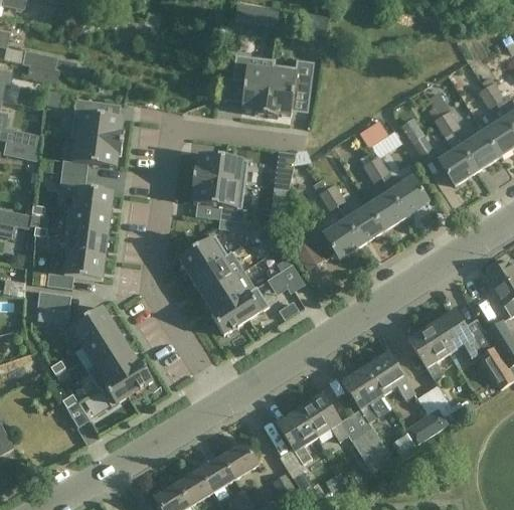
[(0,4),(23,9),(26,0),(0,0),(0,4)]
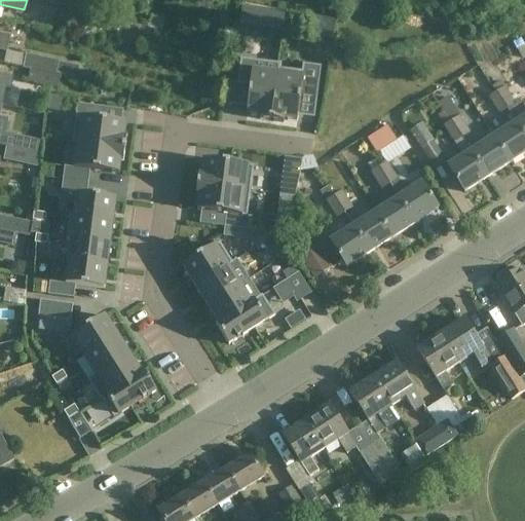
[(524,1),(518,0),(507,0),(503,10),(524,12),(524,1)]
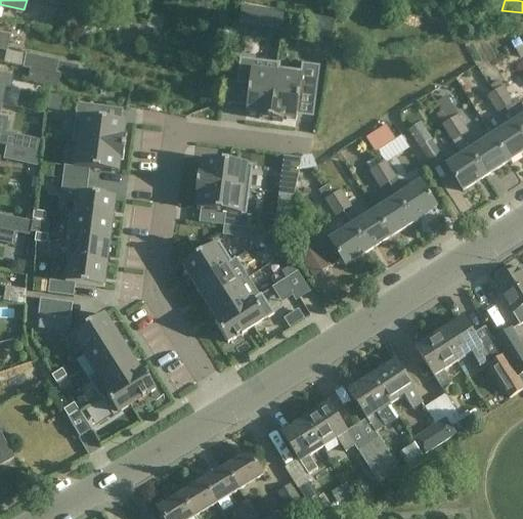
[(257,3),(254,23),(267,24),(269,4),(257,3)]
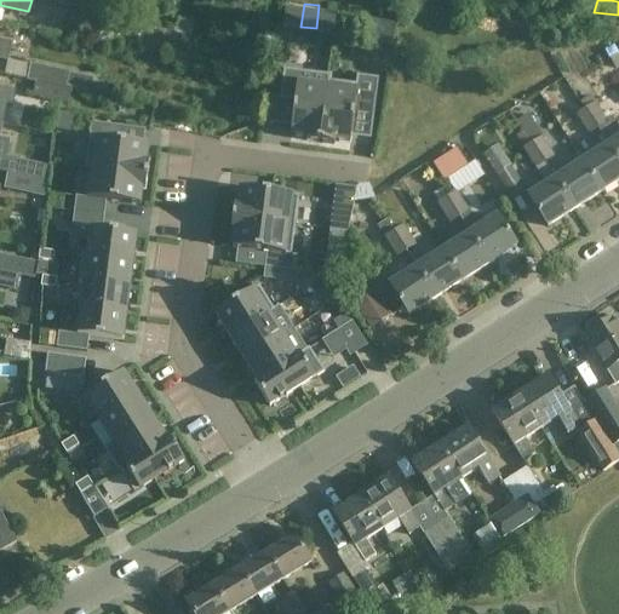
[(276,39),(278,30),(265,28),(264,38),(276,39)]
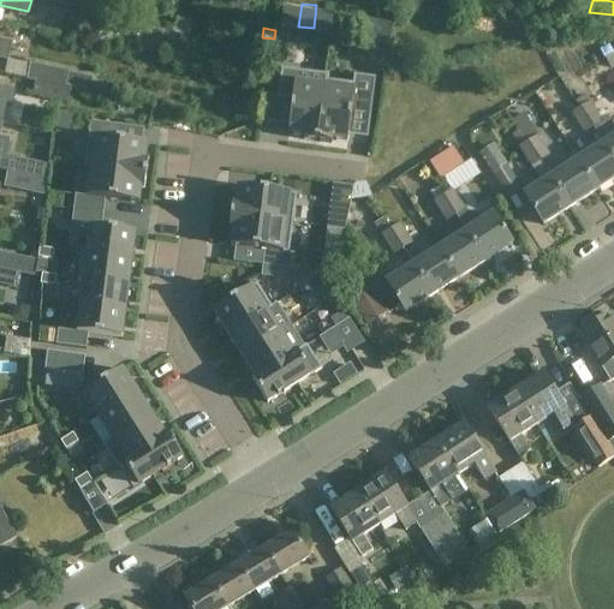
[(0,54),(6,55),(6,54),(10,39),(0,36),(0,54)]
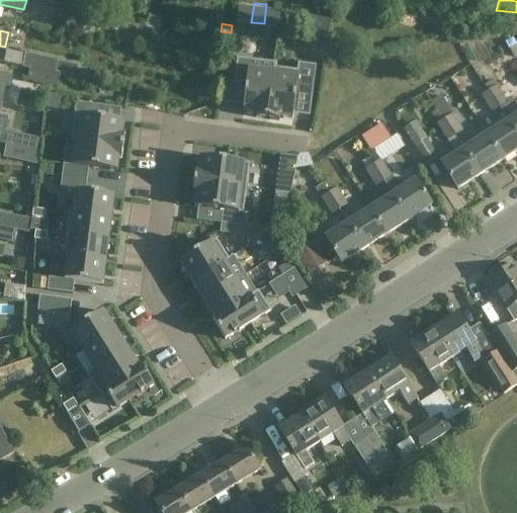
[(133,31),(118,31),(118,40),(133,40),(133,31)]
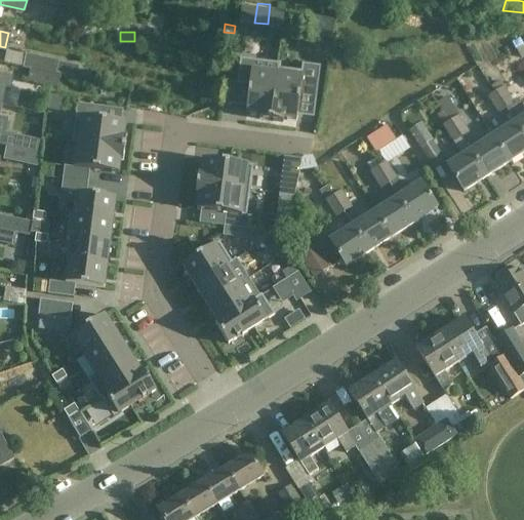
[(26,50),(23,63),(31,64),(61,70),(76,73),(78,62),(59,57),(59,56),(26,49),(26,50)]
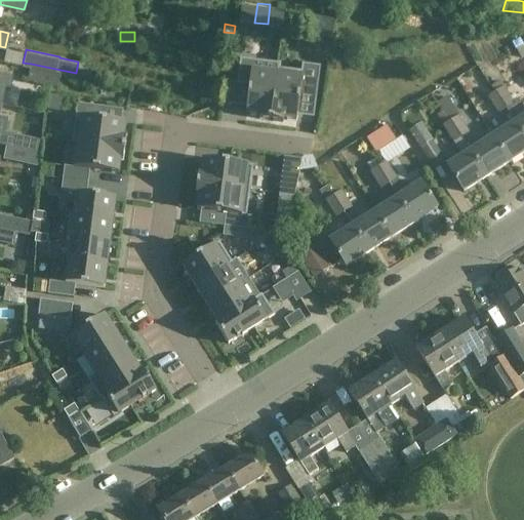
[(270,117),(276,69),(277,70),(279,60),(240,54),(236,80),(249,82),(245,111),(258,113),(258,115),(270,117)]
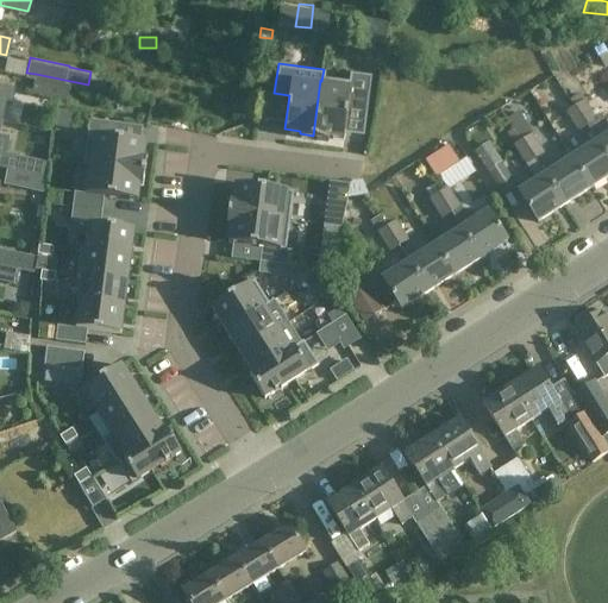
[(343,136),(348,106),(365,108),(370,73),(350,70),(348,83),(321,81),(320,80),(313,136),(327,137),(327,134),(343,136)]
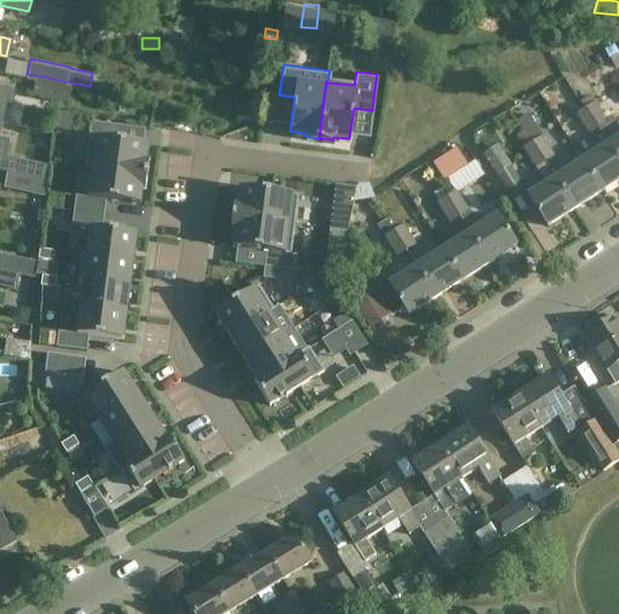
[(72,82),(36,75),(33,92),(69,99),(72,82)]
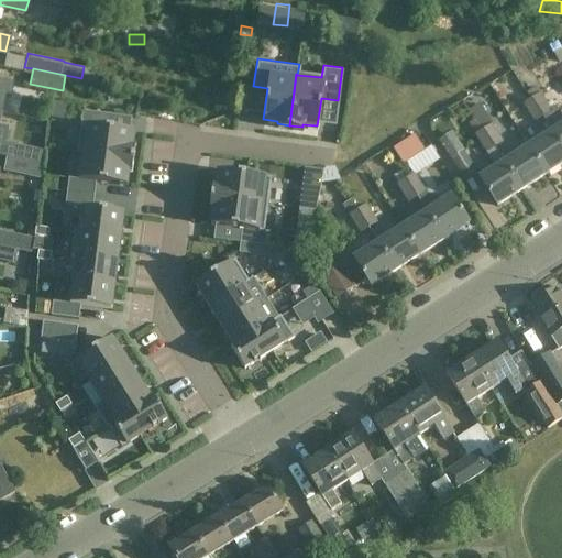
[(531,95),(544,115),(553,128),(561,140),(561,110),(558,102),(552,107),(540,89),(531,95)]
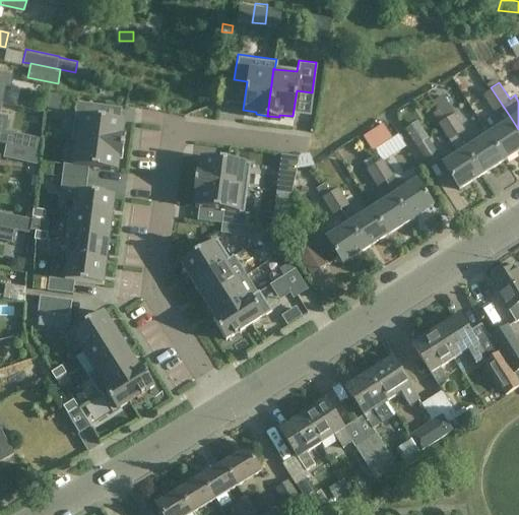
[(503,106),(491,87),(484,92),(496,110),(503,106)]
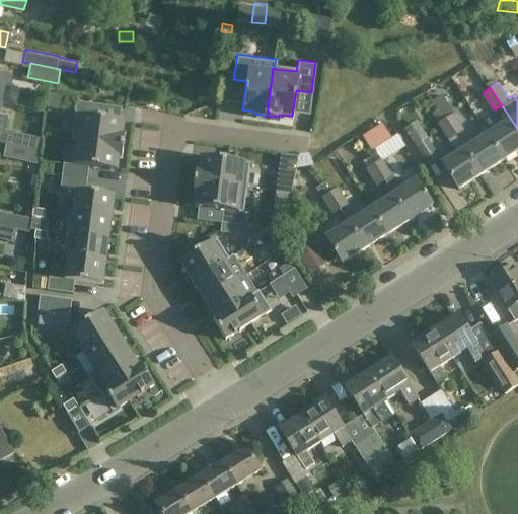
[(121,132),(123,118),(99,115),(100,101),(75,98),(71,137),(75,138),(123,143),(124,132),(121,132)]
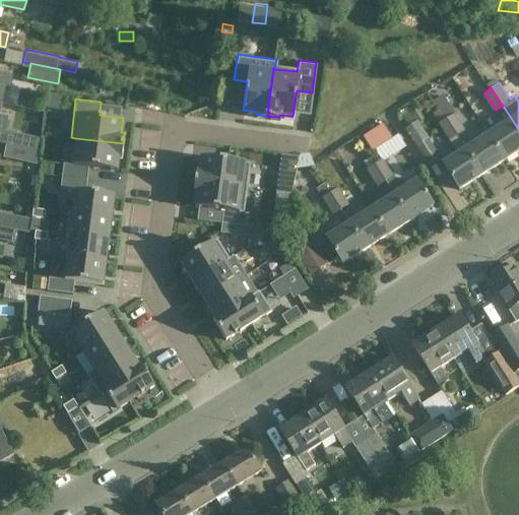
[(455,111),(447,117),(457,132),(466,126),(455,111)]
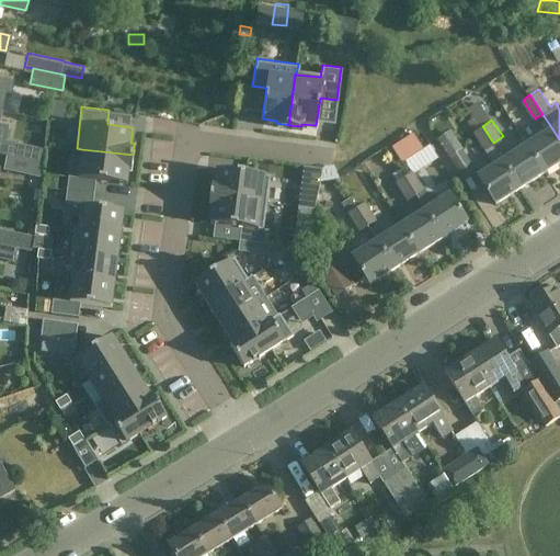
[(493,143),(482,126),(475,131),(486,146),(493,143)]
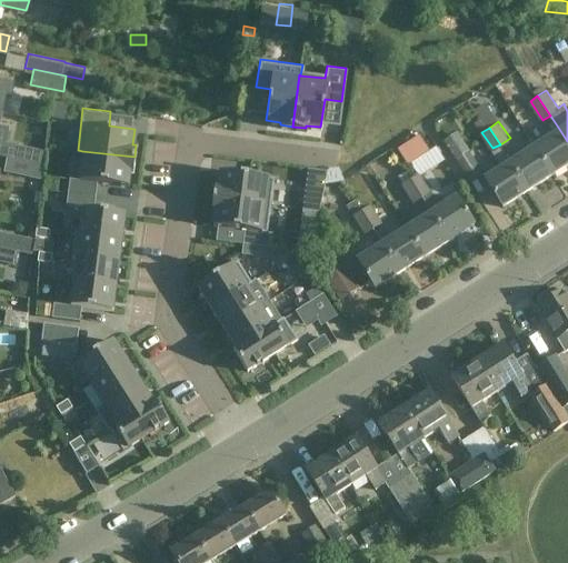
[(567,162),(567,141),(559,129),(535,144),(554,172),(567,162)]
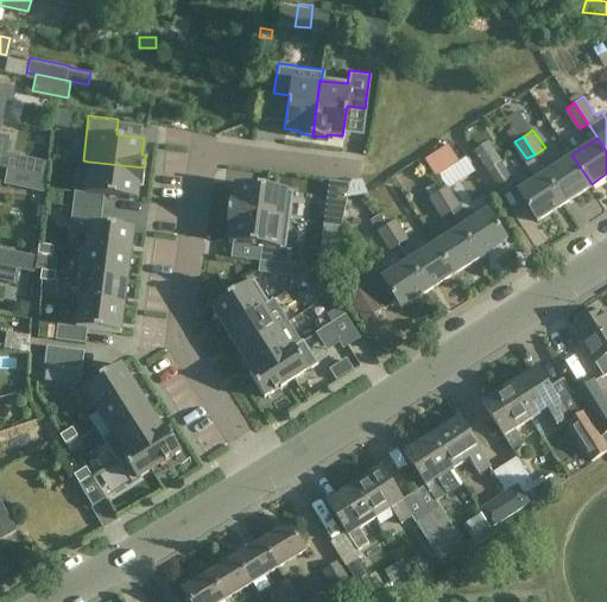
[(455,176),(470,164),(453,140),(437,152),(455,176)]
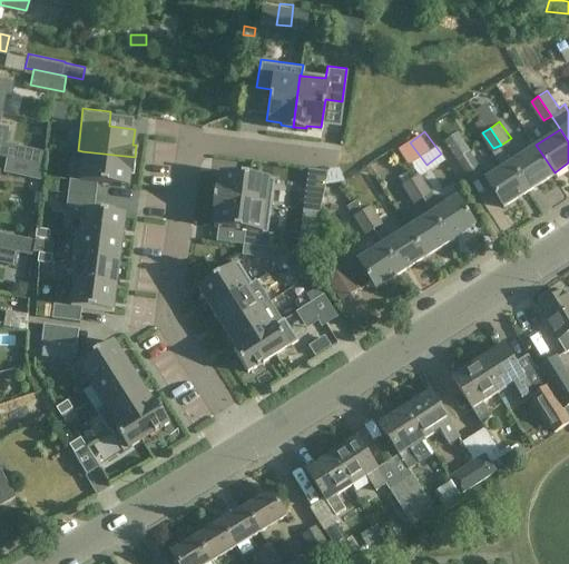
[(511,138),(501,145),(511,160),(529,188),(555,172),(536,145),(526,151),(514,136),(511,138)]
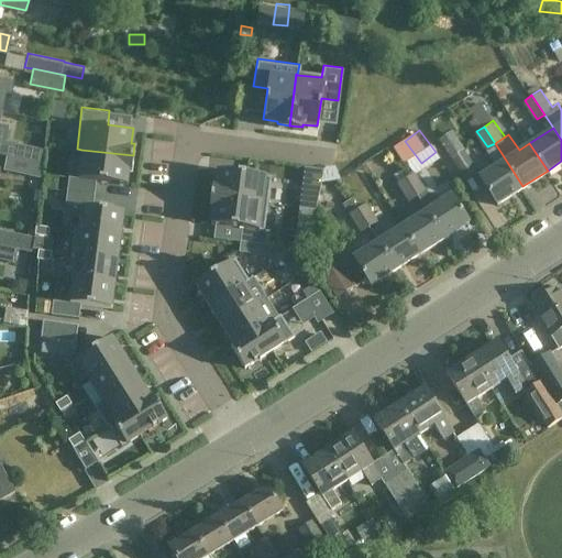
[(12,152),(42,157),(44,144),(14,139),(12,152)]
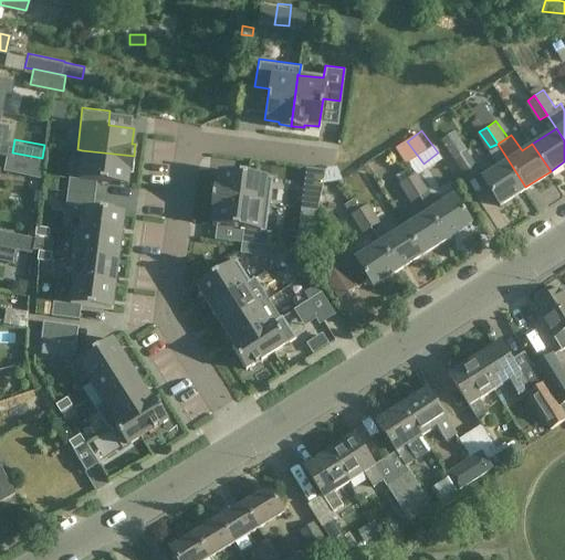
[(498,144),(490,147),(501,164),(480,177),(498,205),(525,187),(508,159),(498,144)]
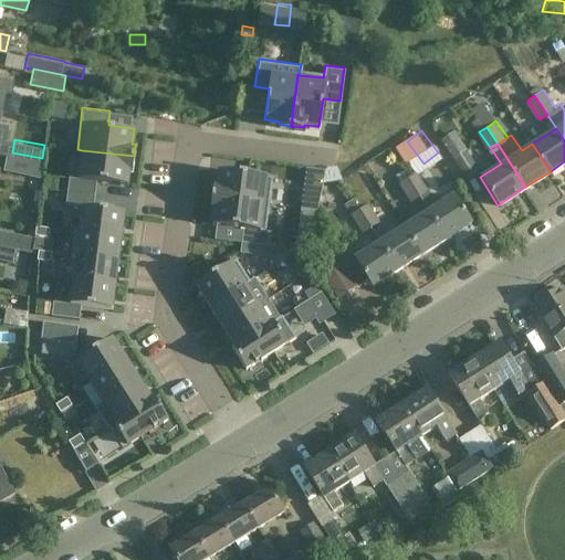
[(453,154),(469,177),(481,169),(466,146),(453,154)]
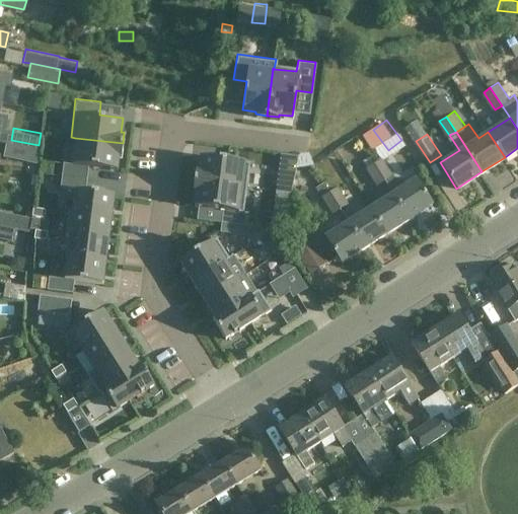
[(117,167),(119,154),(121,154),(123,143),(75,138),(72,161),(63,160),(61,173),(86,176),(88,163),(117,167)]
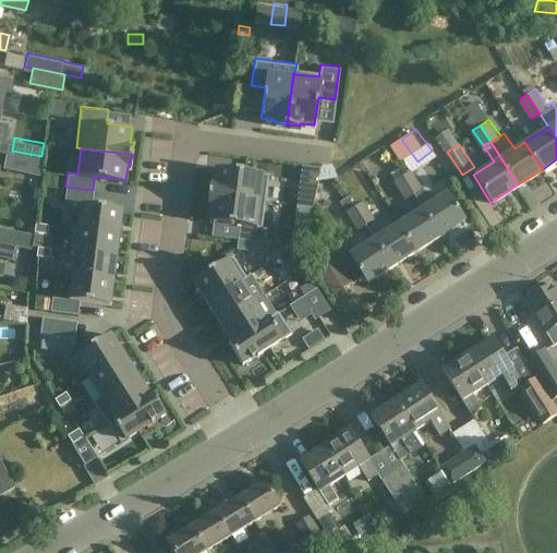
[(41,156),(12,151),(7,149),(3,167),(39,173),(41,156)]
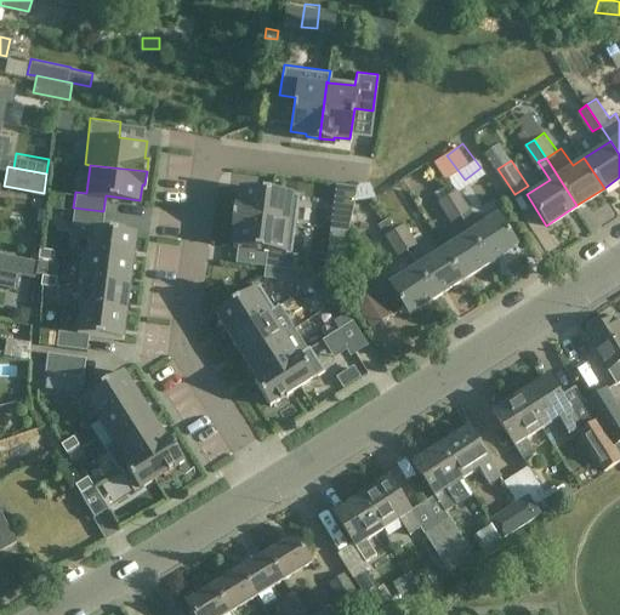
[(294,221),(299,192),(239,184),(238,200),(234,199),(232,214),(294,221)]
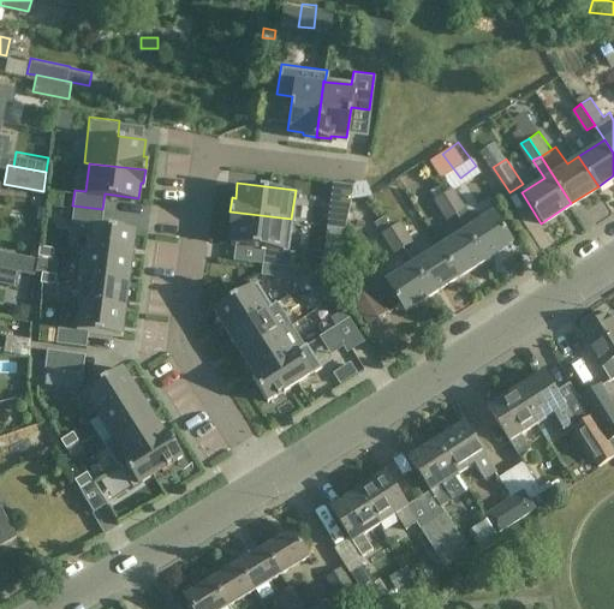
[(468,227),(487,258),(510,243),(490,213),(477,220),(454,186),(443,192),(458,213),(468,227)]
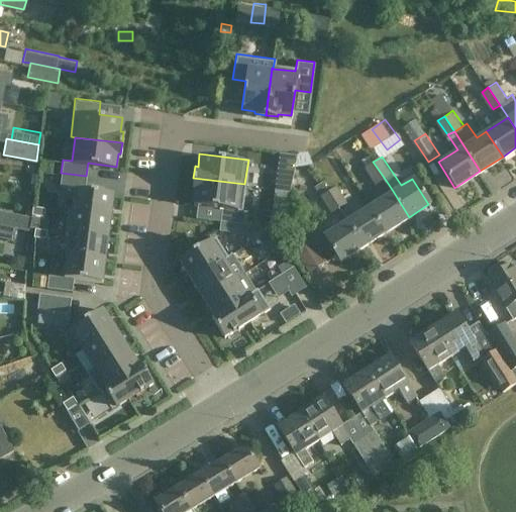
[(385,179),(373,162),(367,167),(378,184),(385,179)]
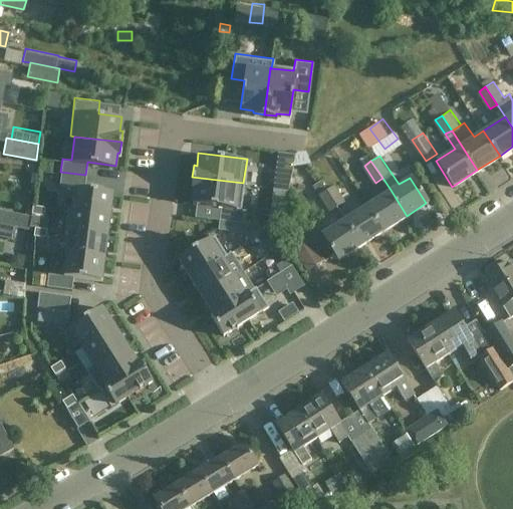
[(272,187),(287,189),(291,170),(275,168),(272,187)]
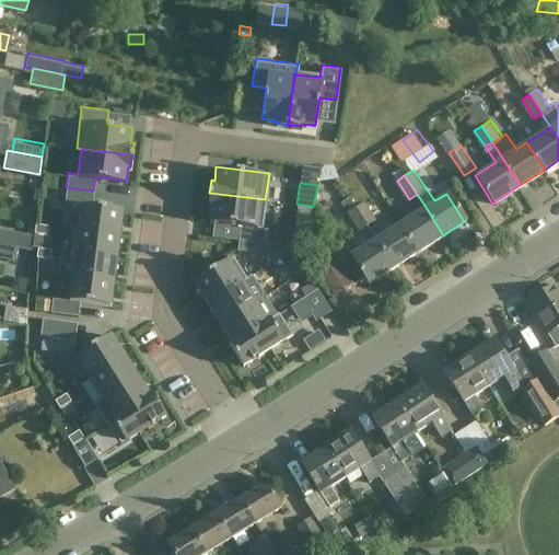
[(119,232),(123,208),(92,204),(93,191),(66,187),(65,200),(81,203),(78,227),(119,232)]
